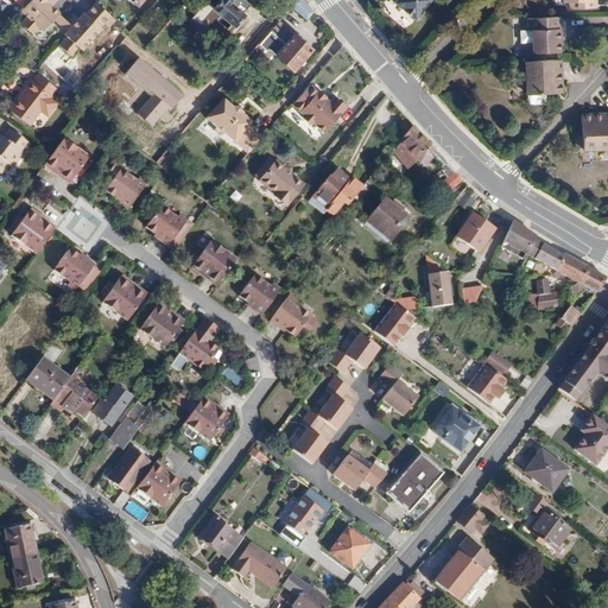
[(73,27),(68,24),(51,8),(46,5),(50,0),(30,0),(19,11),(25,16),(19,23),(32,35),(37,29),(42,31),(52,19),(67,32),(64,35),(67,37),(58,45),(71,57),(78,49),(81,50),(101,29),(99,27),(102,23),(109,16),(97,4),(87,16),(84,14),(78,21),(73,27)]
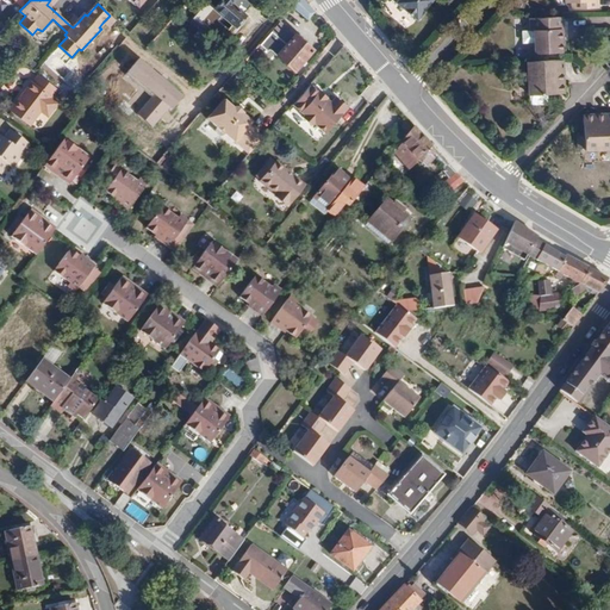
[(219,0),(213,8),(235,26),(244,16),(242,14),(250,5),(244,0),(222,0),(221,0),(219,0)]
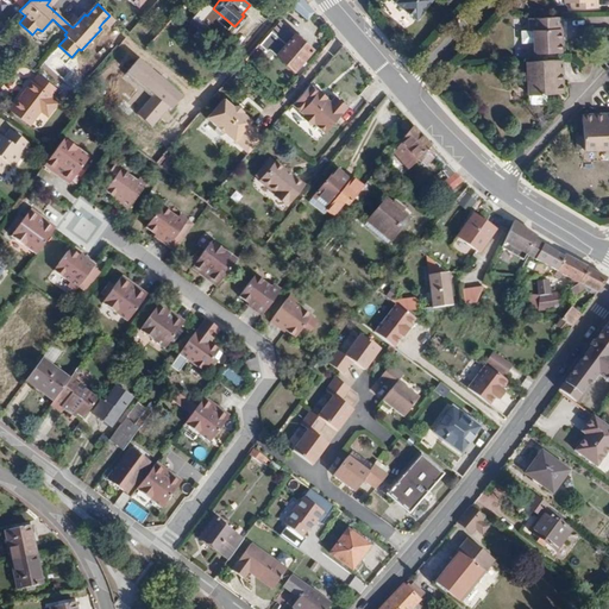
[(307,20),(313,12),(302,0),(295,0),(290,6),(307,20)]
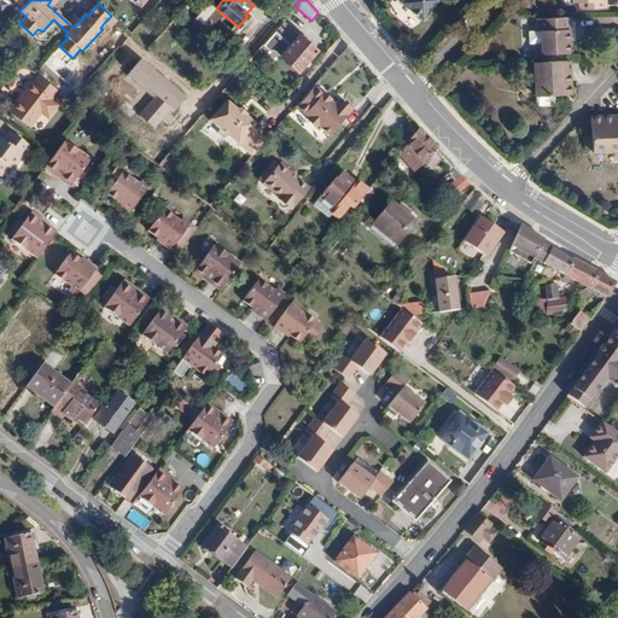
[(401,0),(401,1),(421,19),(437,0),(401,0)]
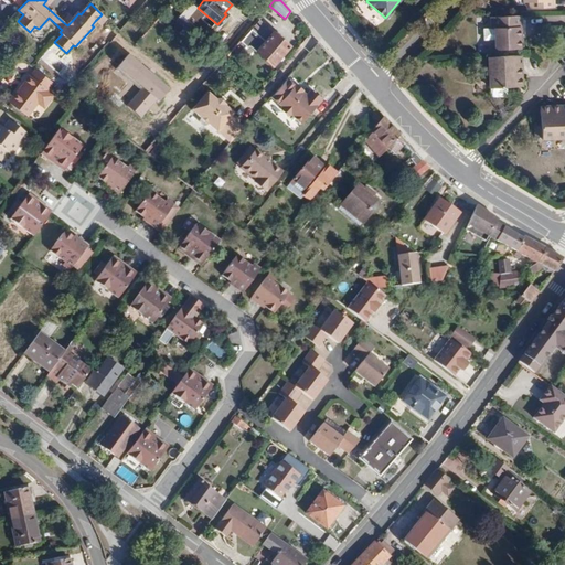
[(102,14),(95,21),(100,25),(107,19),(102,14)]
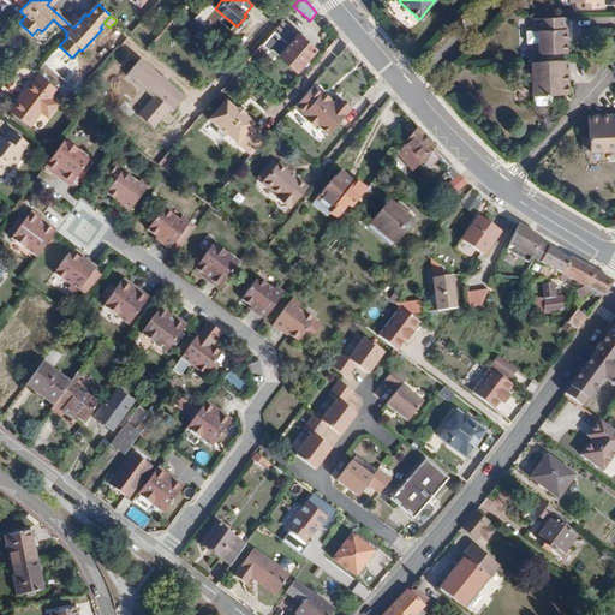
[(75,17),(69,24),(73,28),(79,22),(75,17)]
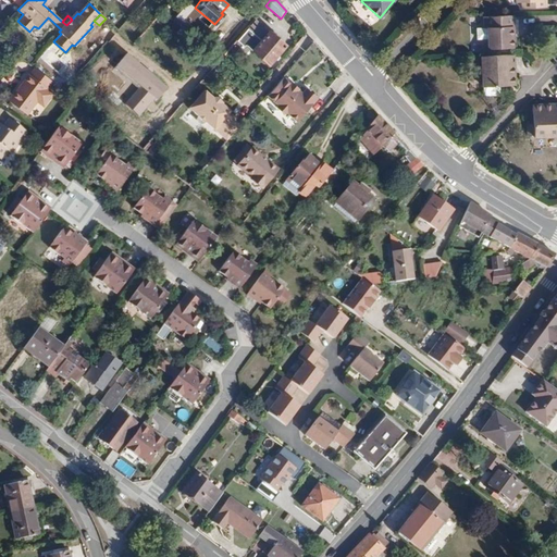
[(514,26),(514,15),(483,16),(484,27),(487,27),(487,49),(512,48),(512,27),(514,26)]
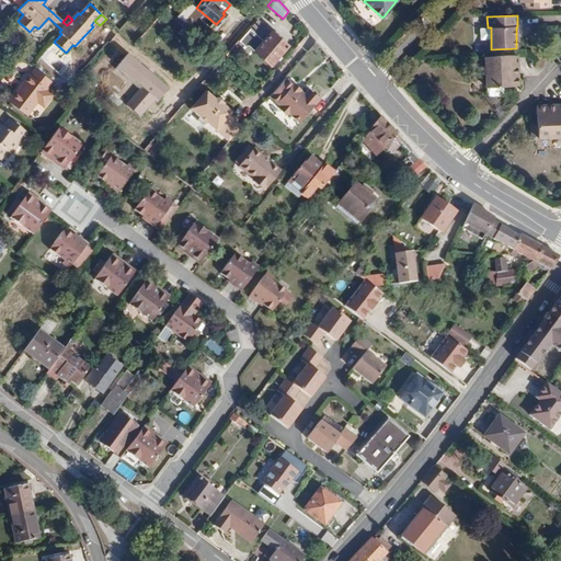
[(225,56),(238,41),(249,27),(250,25),(242,19),(229,35),(221,44),(226,48),(221,54),(225,56)]
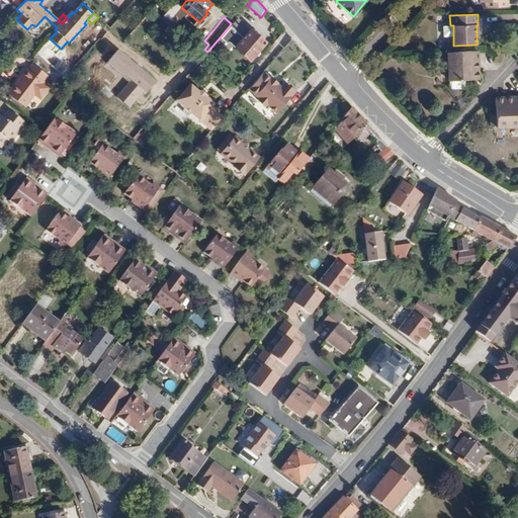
[(243,37),(250,29),(237,17),(231,23),(230,25),(243,37)]
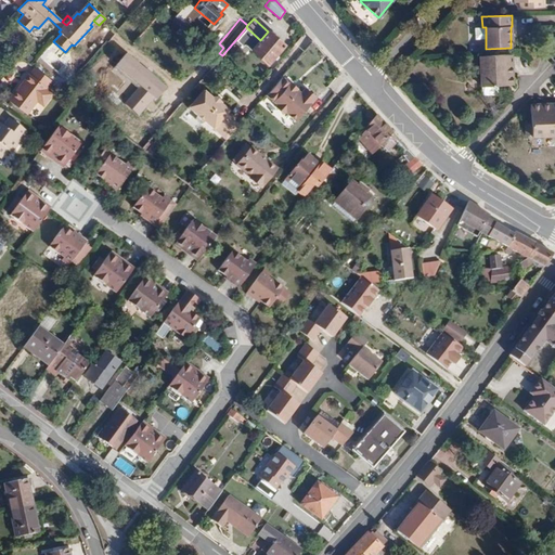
[(246,27),(235,40),(243,47),(245,44),(267,65),(284,46),(268,31),(260,40),(246,27)]
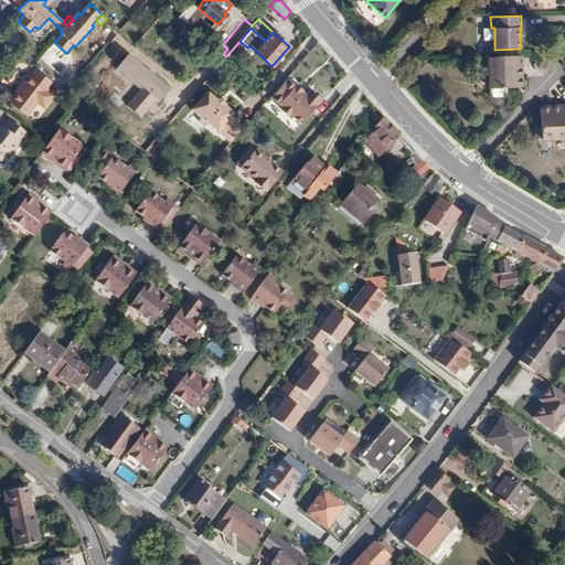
[(520,55),(488,57),(489,88),(518,86),(518,71),(521,71),(520,55)]
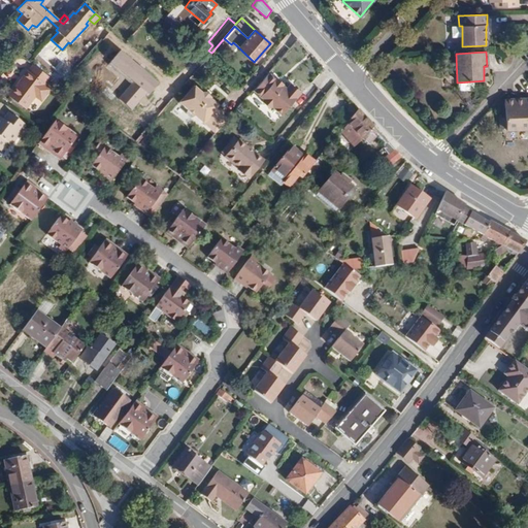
[(50,77),(32,65),(28,71),(27,70),(8,96),(25,108),(35,96),(39,99),(42,99),(48,91),(47,88),(43,85),(50,77)]
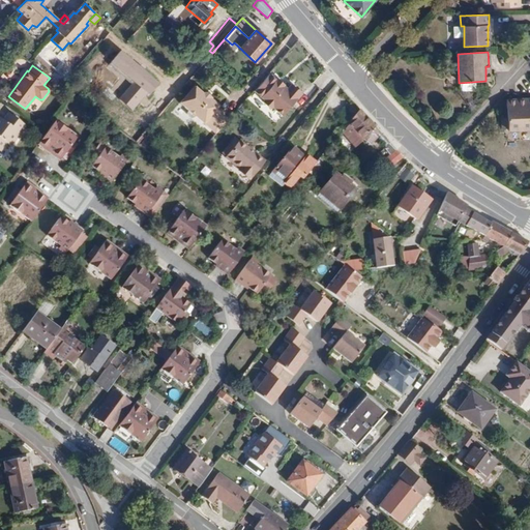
[(278,117),(301,94),(290,83),(286,88),(269,71),(251,90),(278,117)]
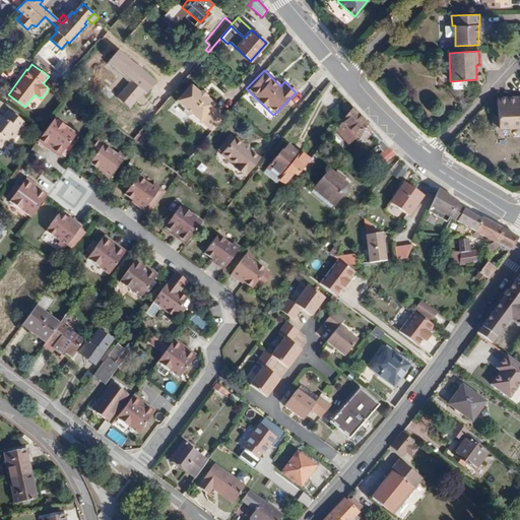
[(194,113),(214,129),(226,115),(214,106),(217,103),(209,95),(210,94),(203,88),(202,89),(194,82),(180,100),(187,106),(186,111),(192,116),(194,113)]
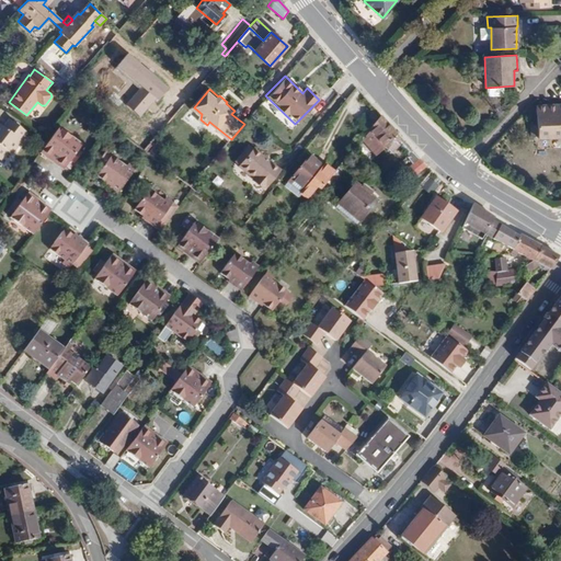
[(537,138),(560,136),(560,103),(552,104),(536,105),(536,107),(537,124),(530,124),(530,136),(537,136),(537,138)]
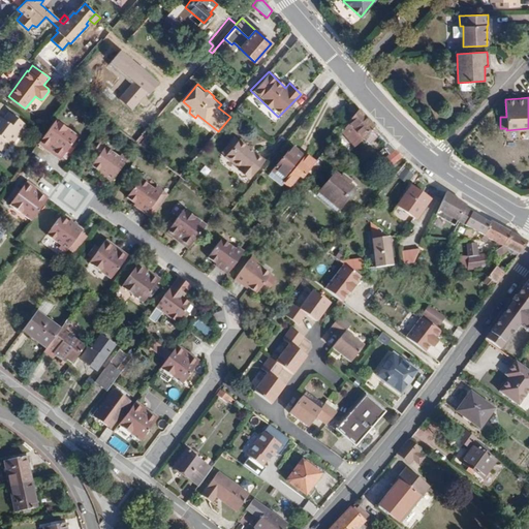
[(386,172),(402,158),(399,155),(359,110),(341,131),(354,146),(362,138),(364,141),(371,132),(384,149),(383,150),(389,156),(380,163),(386,172)]
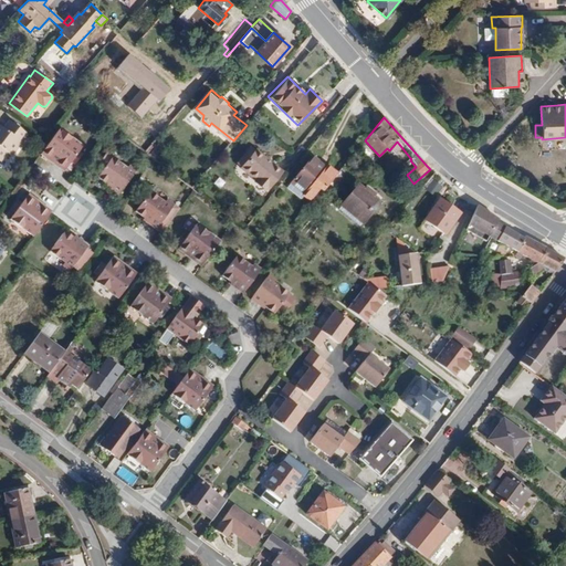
[(3,129),(0,126),(0,161),(7,154),(11,157),(28,136),(10,122),(3,129)]
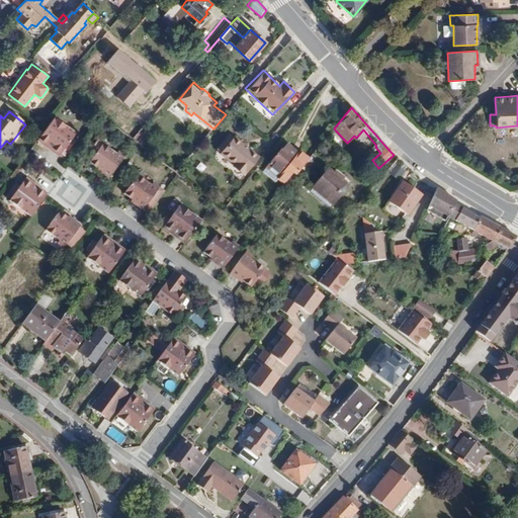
[(54,118),(46,131),(37,142),(45,147),(58,157),(60,153),(74,134),(54,118)]
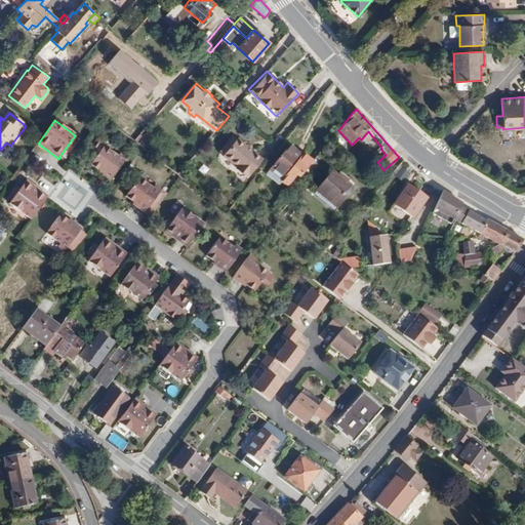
[(133,142),(143,149),(152,156),(156,150),(138,136),(133,142)]
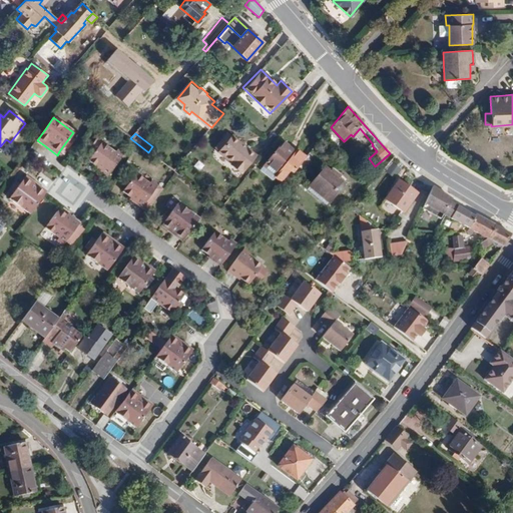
[(226,133),(220,141),(224,144),(218,151),(217,152),(241,172),(254,156),(226,133)]
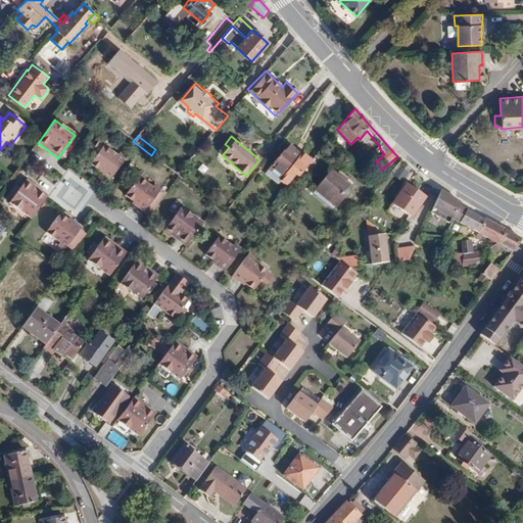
[(229,147),(225,144),(219,151),(223,154),(229,147)]
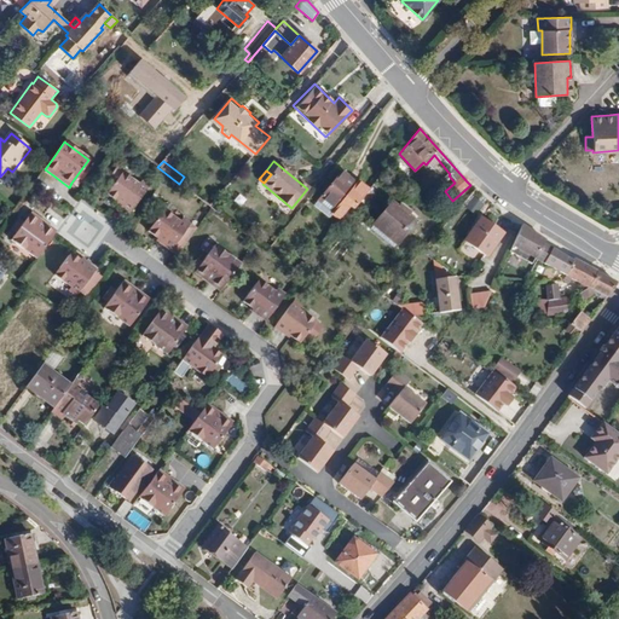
[(331,215),(354,187),(346,180),(347,178),(341,172),(313,206),(329,219),(331,215)]
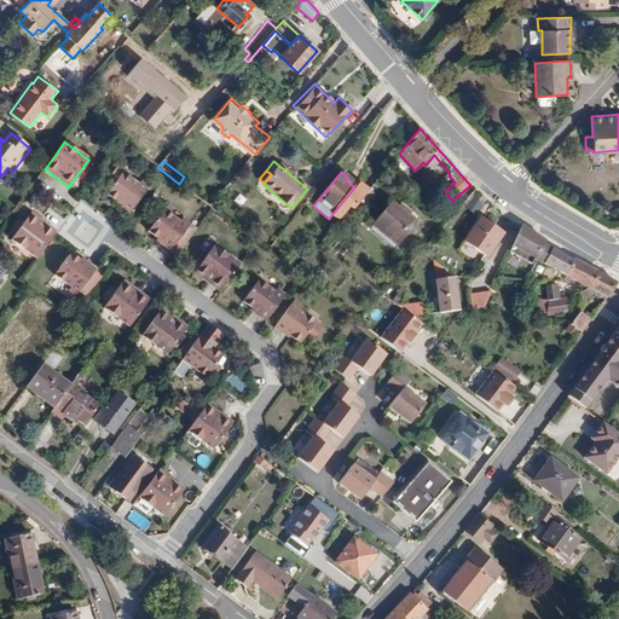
[(129,214),(146,191),(139,185),(122,173),(106,194),(123,206),(121,208),(129,214)]
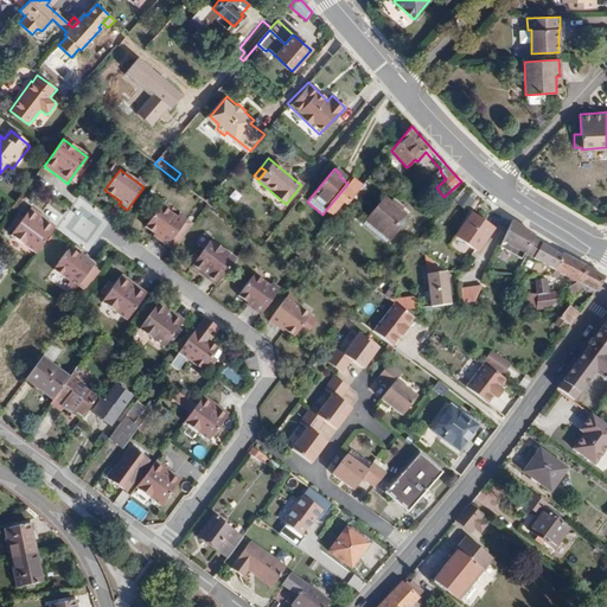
[(377,173),(374,178),(388,190),(391,186),(377,173)]
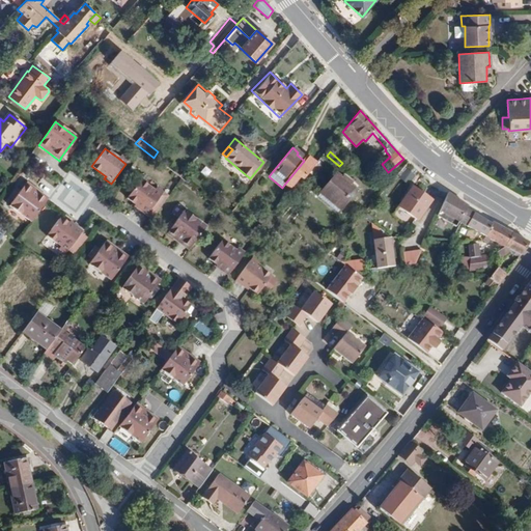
[(121,156),(119,159),(126,164),(129,161),(121,156)]
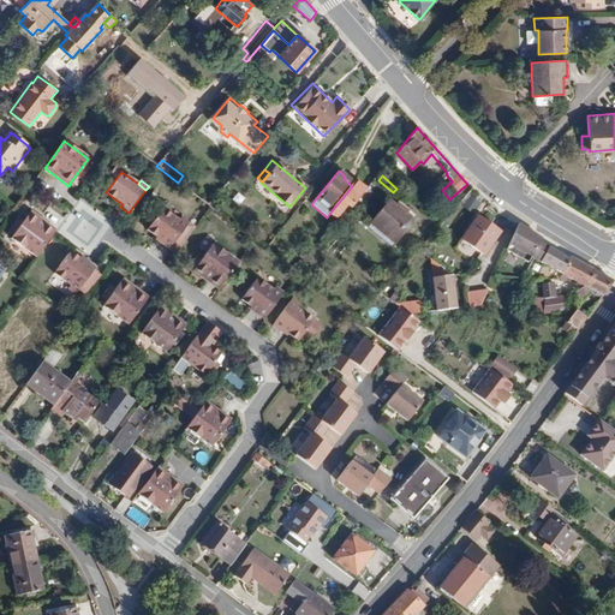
[(393,192),(378,180),(376,183),(389,196),(393,192)]
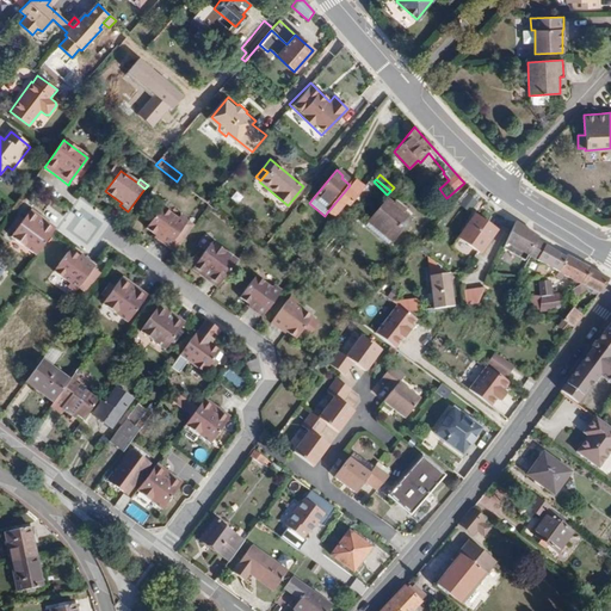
[(350,185),(327,213),(334,218),(345,205),(349,209),(364,189),(353,180),(350,185)]
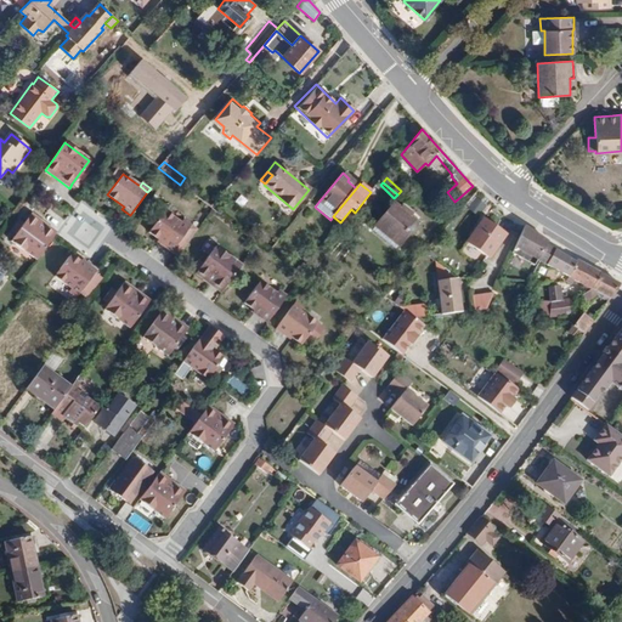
[(374,227),(397,247),(418,224),(394,203),(374,227)]
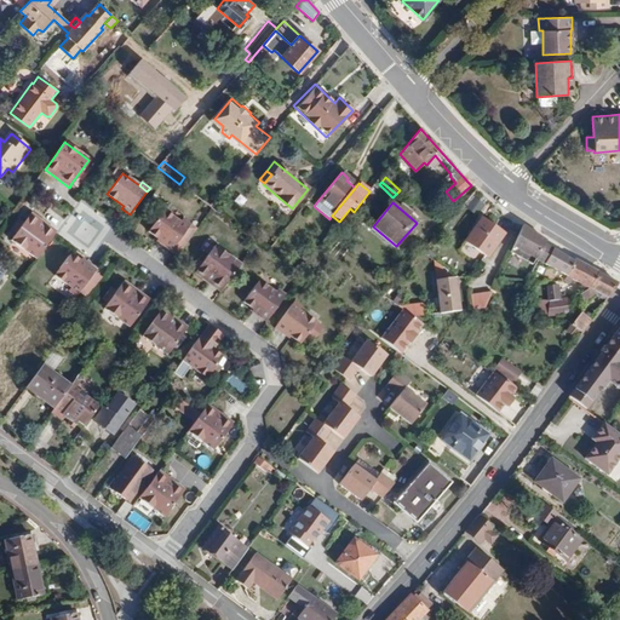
[(171,252),(189,229),(179,222),(165,211),(148,231),(165,244),(162,246),(171,252)]
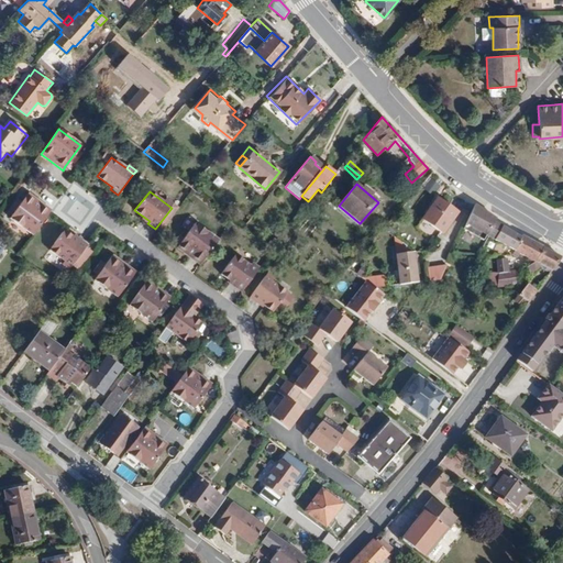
[(10,220),(32,236),(47,214),(51,211),(29,195),(10,220)]
